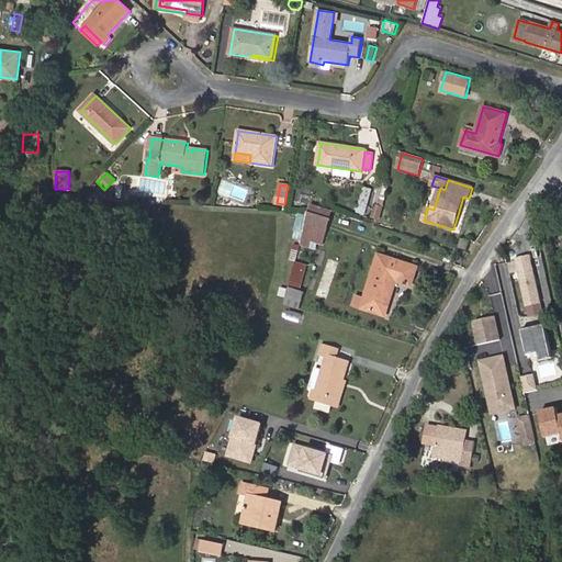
[(366,214),(372,189),(364,187),(358,208),(356,208),(356,210),(357,211),(357,212),(366,214)]
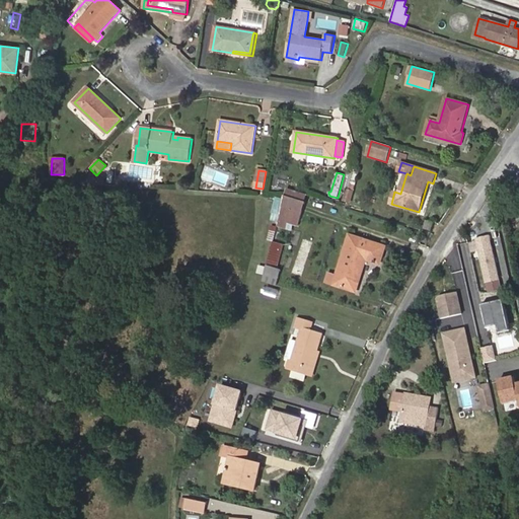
[(304,202),(307,195),(287,188),(285,196),(304,202)]
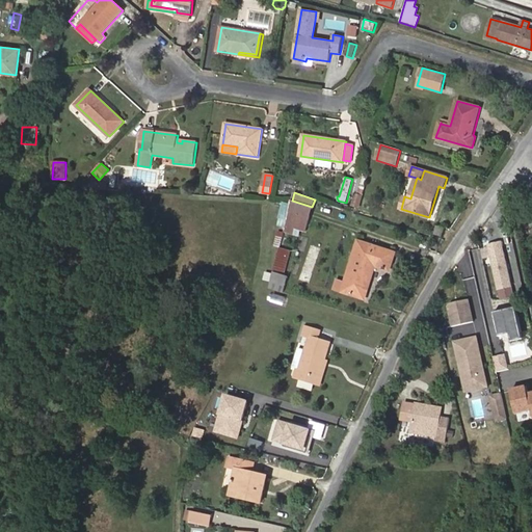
[(358,207),(362,196),(355,194),(352,205),(358,207)]
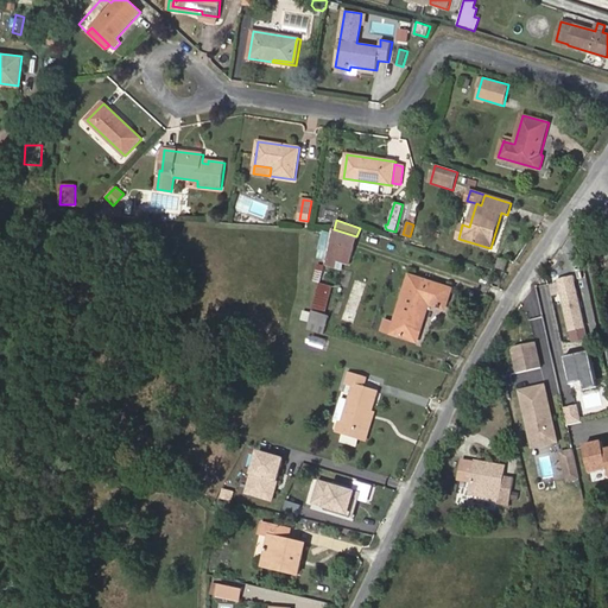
[(349,265),(358,236),(356,236),(334,229),(333,230),(333,232),(333,235),(328,251),(325,259),(324,264),(335,267),(337,260),(349,265)]
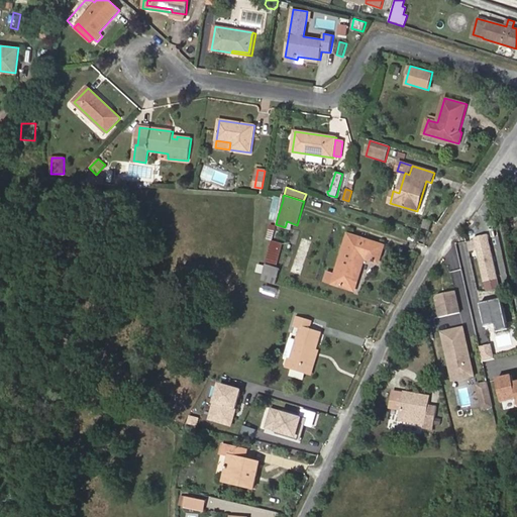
[(279,213),(283,200),(276,198),(272,212),(279,213)]
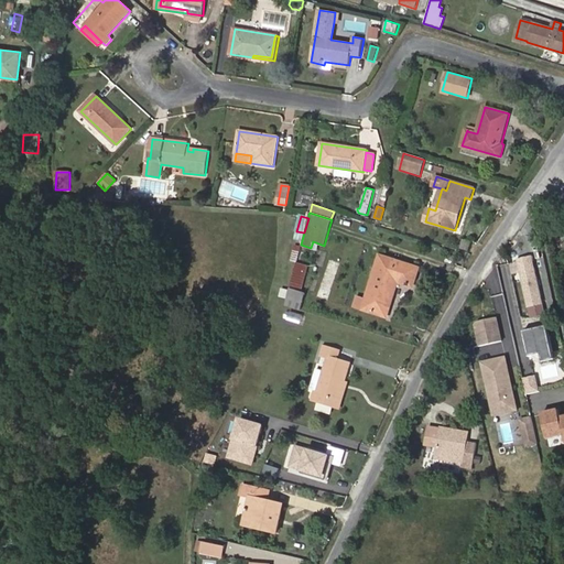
[(302,240),(304,232),(296,231),(295,239),(302,240)]
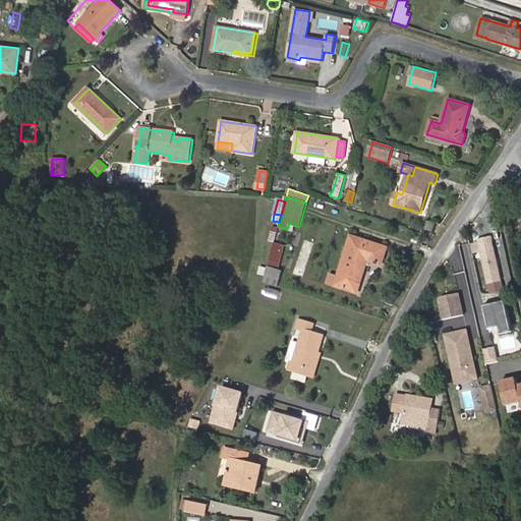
[(427,221),(425,230),(433,232),(436,224),(427,221)]
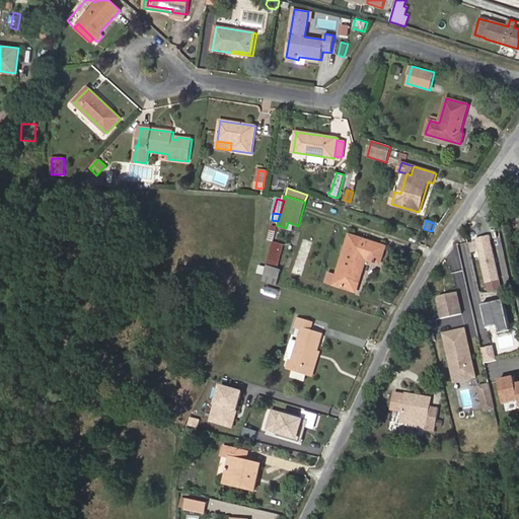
[(295,230),(292,246),(299,247),(302,232),(295,230)]
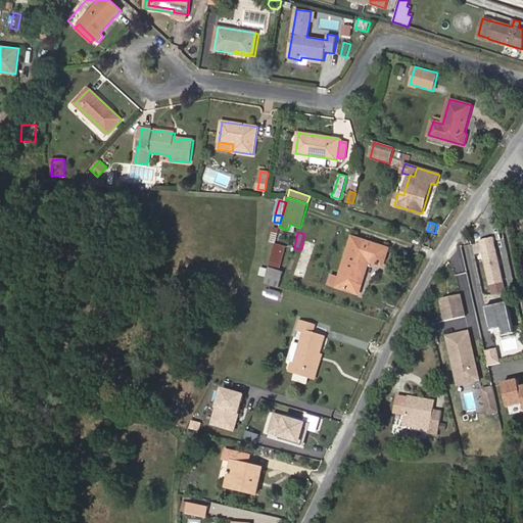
[(492,259),(487,236),(471,239),(477,264),(492,259)]
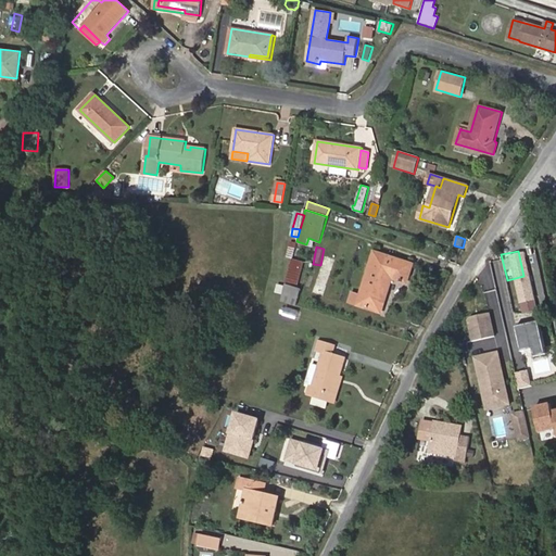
[(386,299),(392,278),(407,282),(413,264),(375,252),(361,294),(353,292),(350,302),(378,312),(383,299),(386,299)]
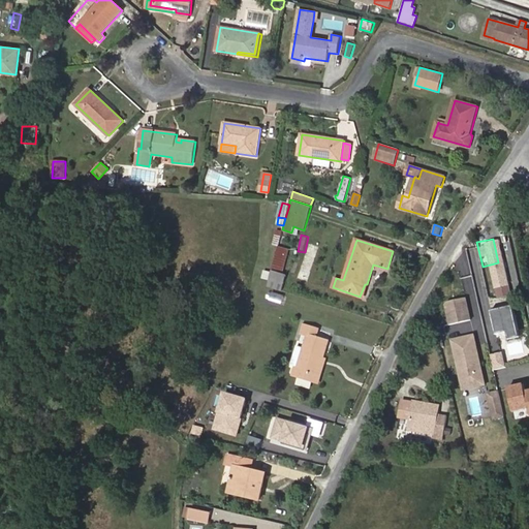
[(283,273),(289,249),(278,246),(272,270),(283,273)]
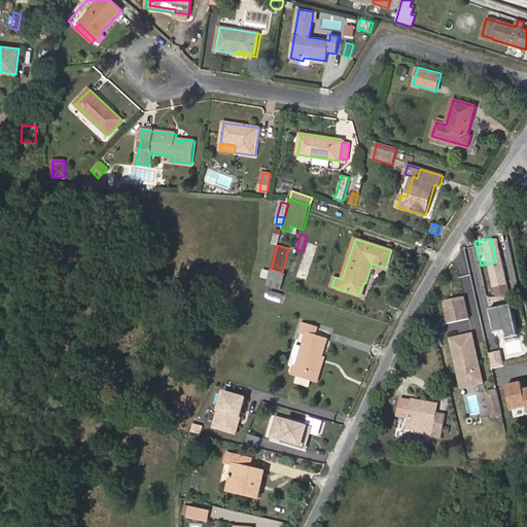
[(281,290),(286,274),(282,272),(271,269),(271,271),(269,279),(267,285),(281,290)]
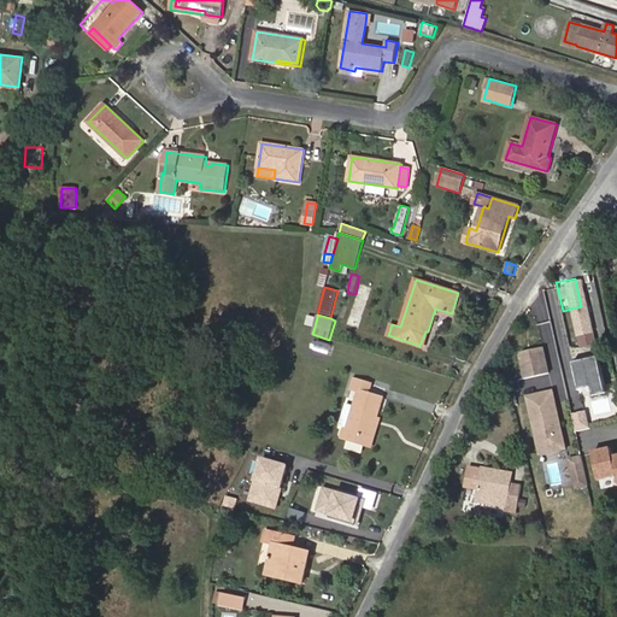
[(315,327),(317,317),(310,316),(307,324),(315,327)]
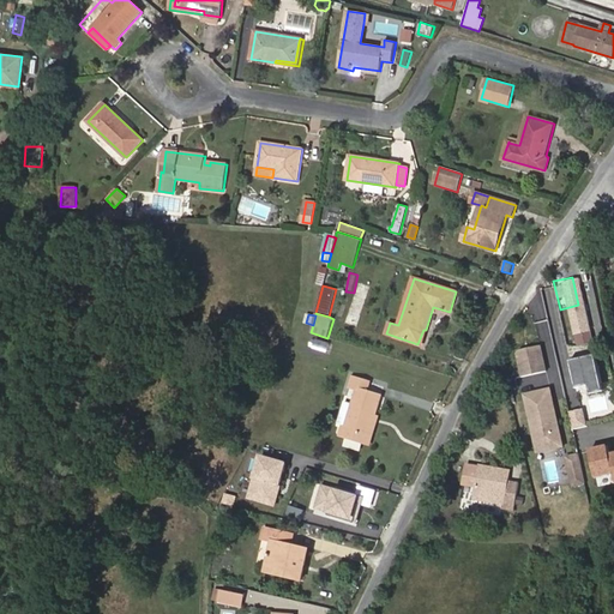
[(311,347),(330,353),(332,344),(313,338),(311,347)]
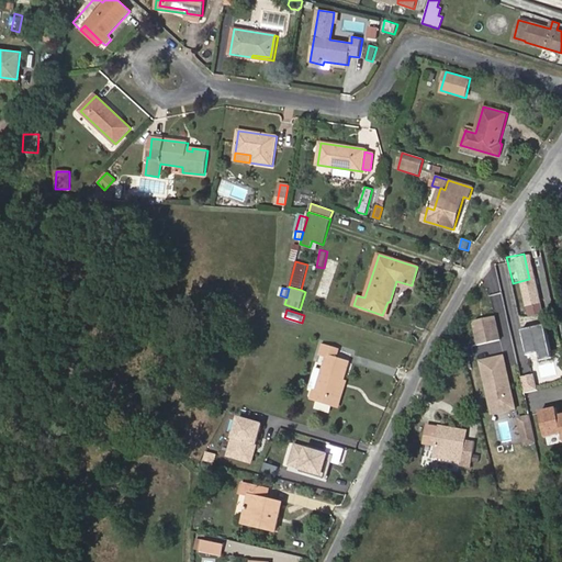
[(479,345),(501,340),(495,316),(476,321),(474,325),(479,345)]
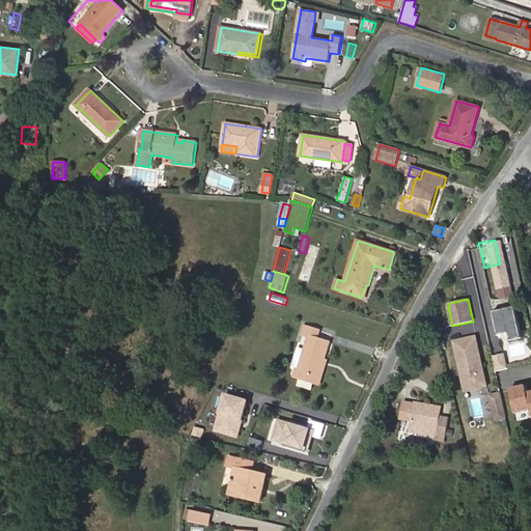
[(521,331),(515,307),(493,312),(498,336),(509,334),(521,331)]
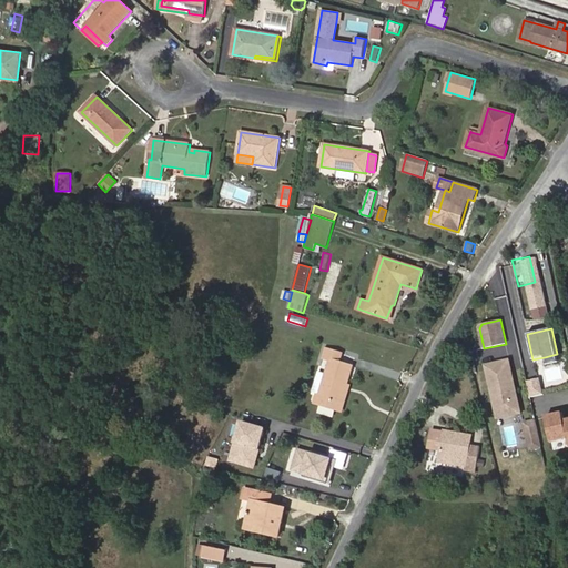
[(340,362),(343,353),(326,348),(324,358),(331,361),(326,374),(318,372),(312,392),(317,394),(315,403),(342,411),(350,385),(347,384),(353,365),(340,362)]
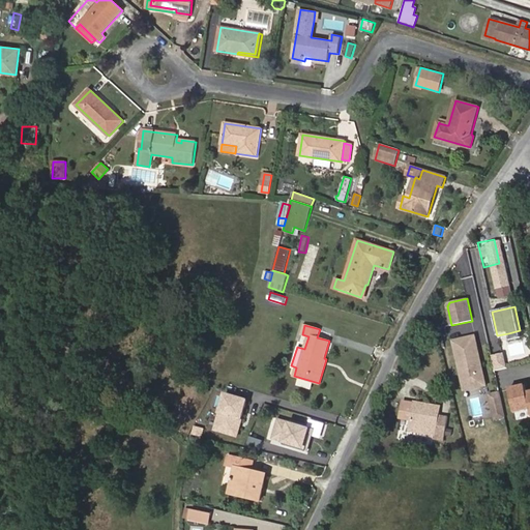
[(522,337),(520,330),(508,333),(509,341),(522,337)]
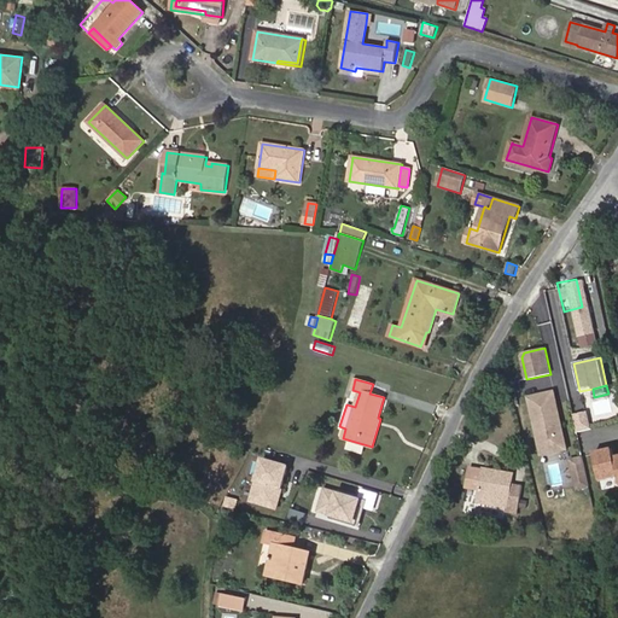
[(567,450),(554,391),(529,397),(541,455),(567,450)]
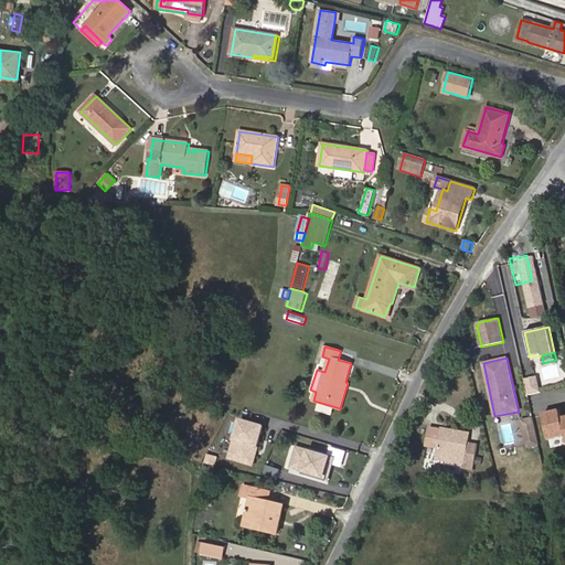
[(541,393),(537,376),(524,380),(528,395),(541,393)]
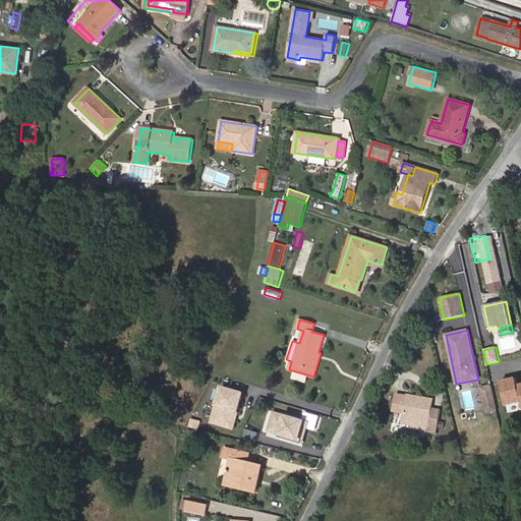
[(497,411),(491,386),(481,388),(486,413),(497,411)]
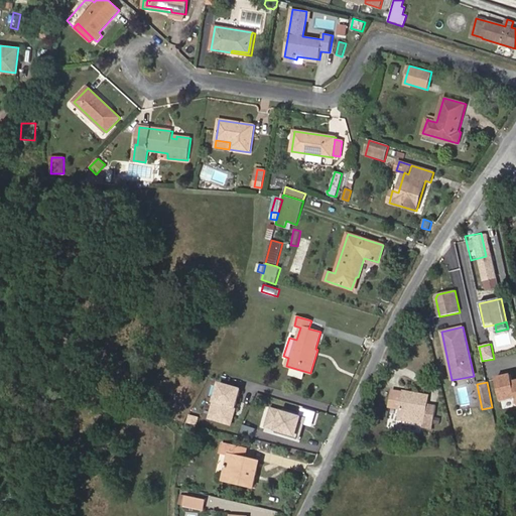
[(241,390),(220,383),(210,417),(231,423),(241,390)]
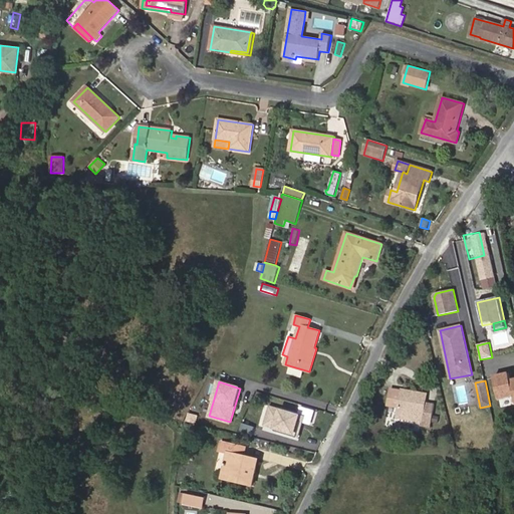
[(455,387),(459,405),(468,403),(465,384),(455,387)]
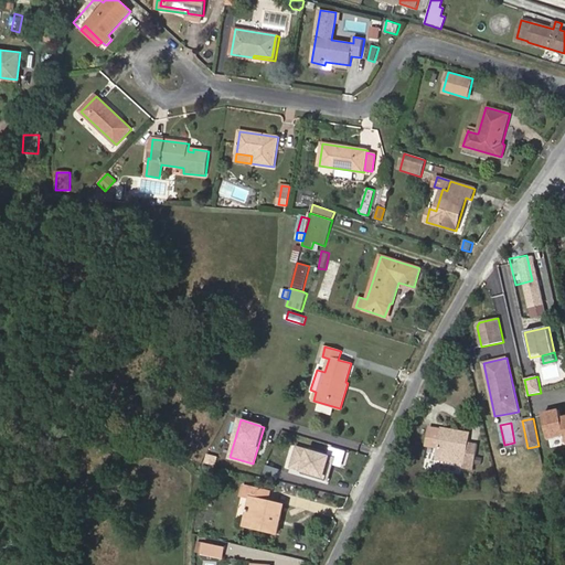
[(464,465),(469,435),(430,427),(427,445),(439,447),(437,459),(464,465)]
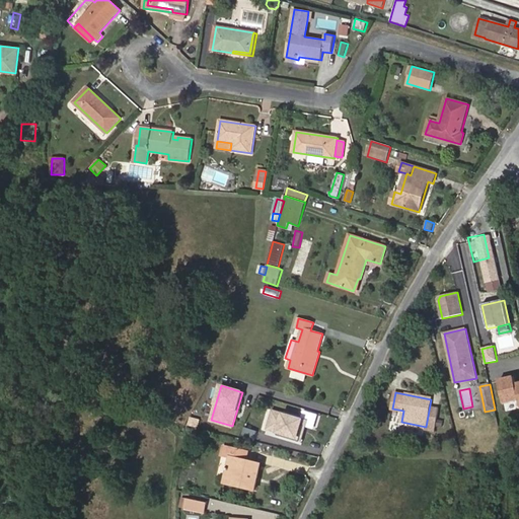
[(309,420),(273,409),(268,428),(279,431),(278,435),(303,442),(309,420)]
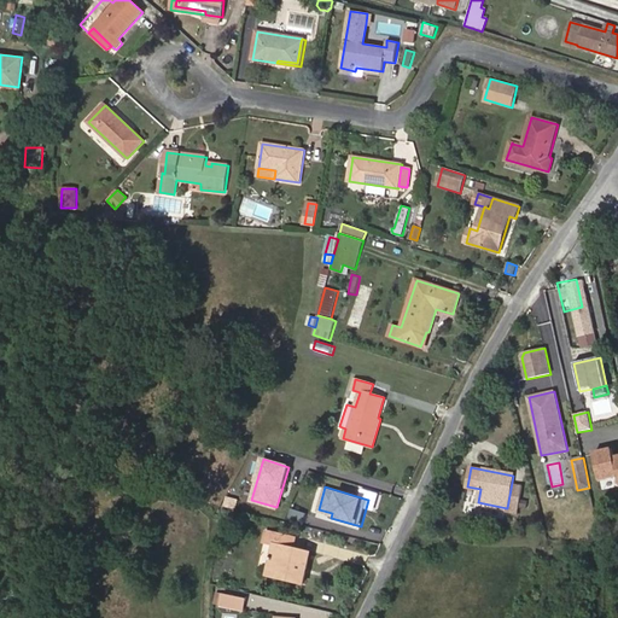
[(531,508),(532,497),(522,496),(519,507),(531,508)]
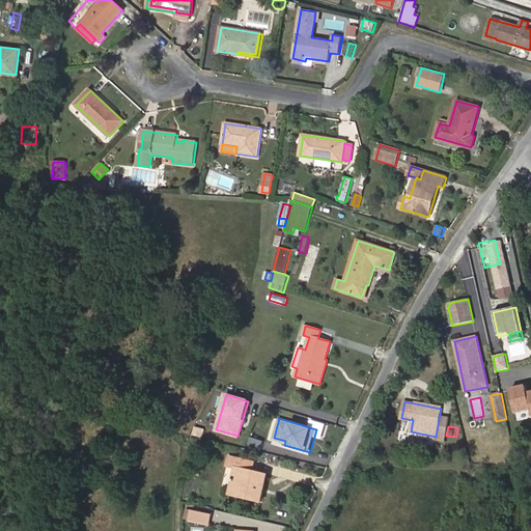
[(203,431),(193,428),(192,436),(202,438),(203,431)]
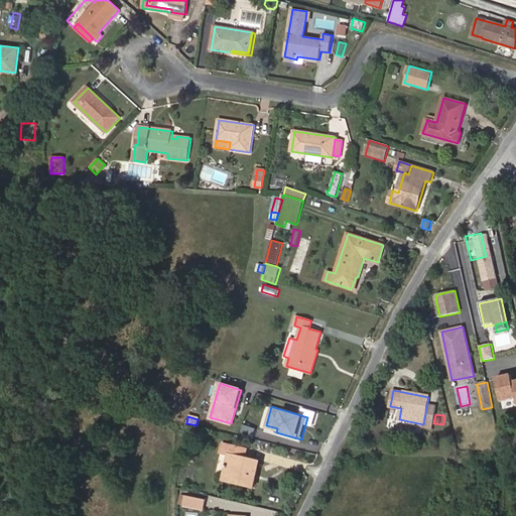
[(256,428),(245,424),(242,434),(253,437),(256,428)]
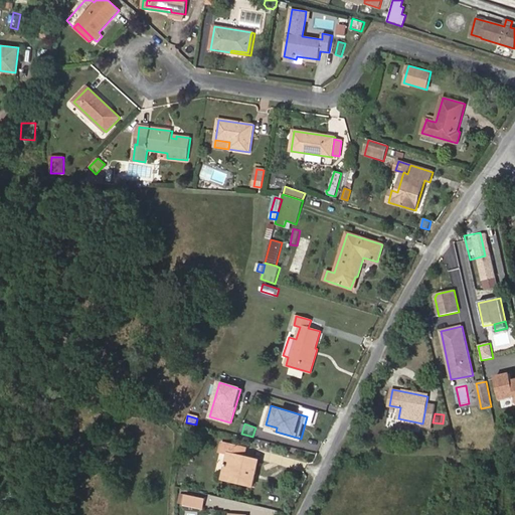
[(256,474),(260,461),(229,453),(222,480),(253,487),(255,477),(253,477),(254,474),(256,474)]
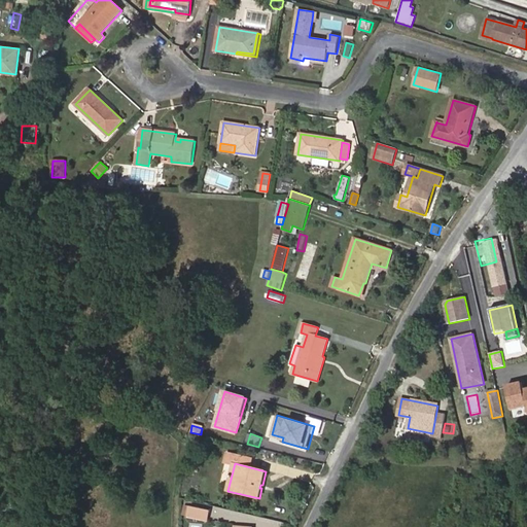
[(208,521),(210,511),(189,505),(187,516),(187,517),(208,521)]
